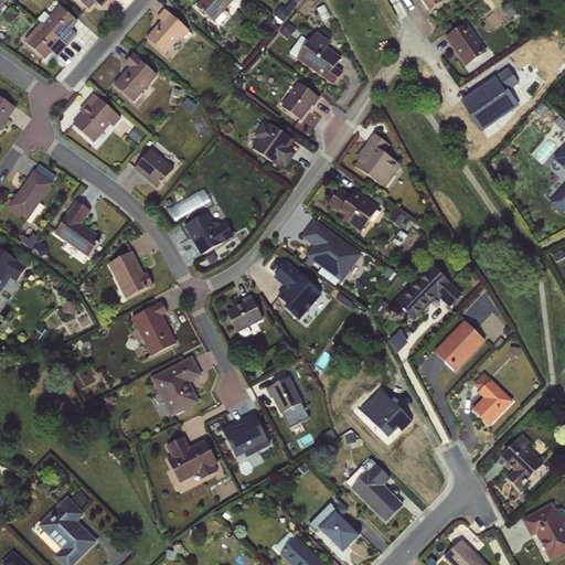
[(107,0),(76,0),(88,10),(95,3),(102,8),(107,0)]
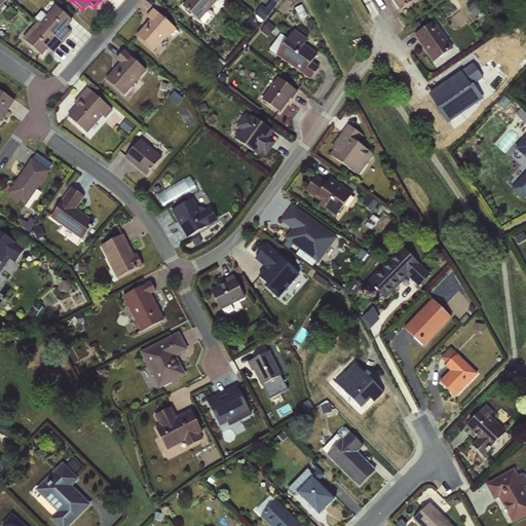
[(188,0),(182,8),(199,24),(220,1),(219,0),(188,0)]
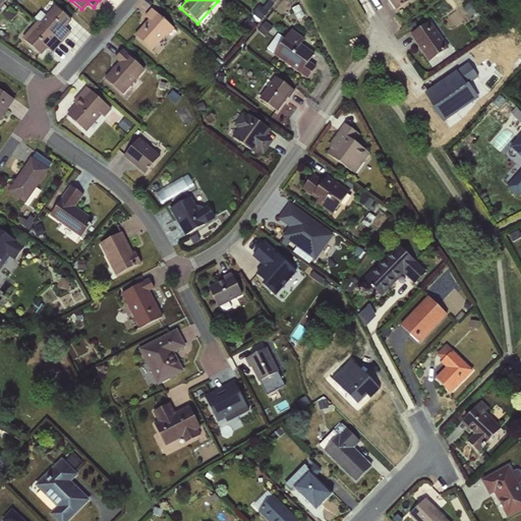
[(388,0),(396,10),(410,0),(388,0)]
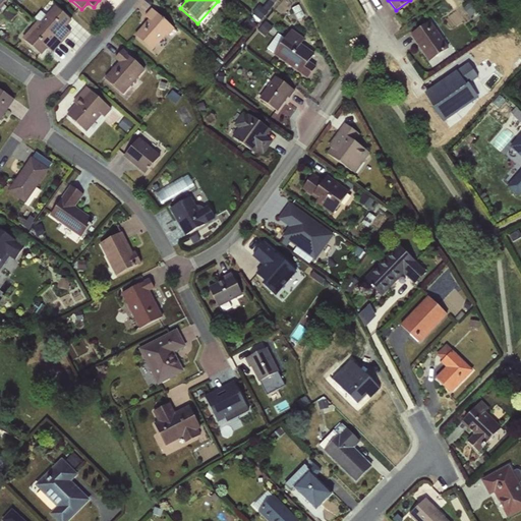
[(40,22),(62,43),(70,33),(65,27),(71,20),(55,6),(40,22)]
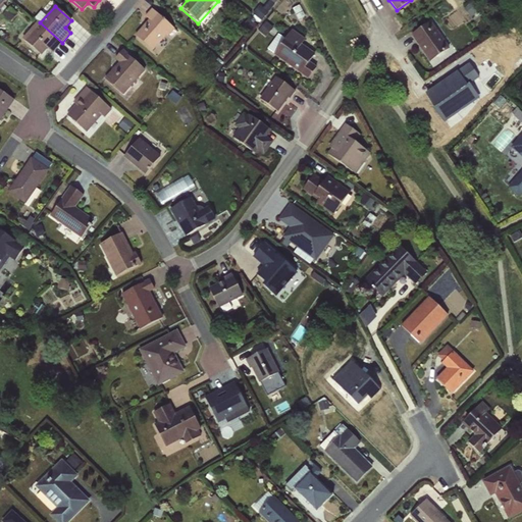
[(167,37),(174,29),(151,8),(145,16),(149,20),(136,36),(152,51),(166,36),(167,37)]
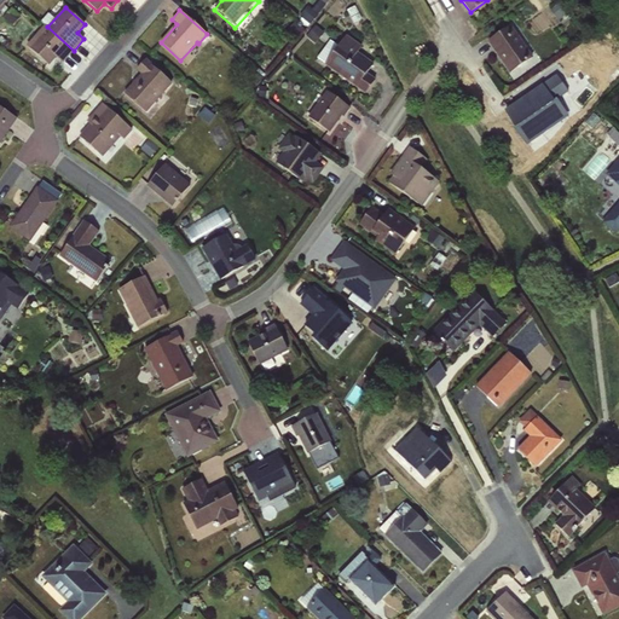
[(74,51),(47,27),(44,25),(27,46),(48,65),(56,58),(63,63),(74,51)]
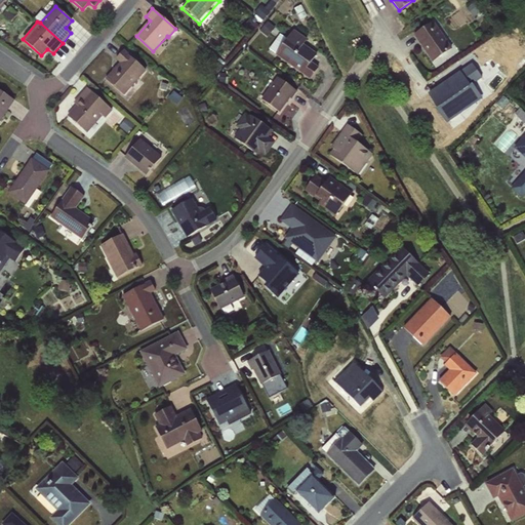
[(452,48),(433,22),(413,35),(433,63),(452,48)]
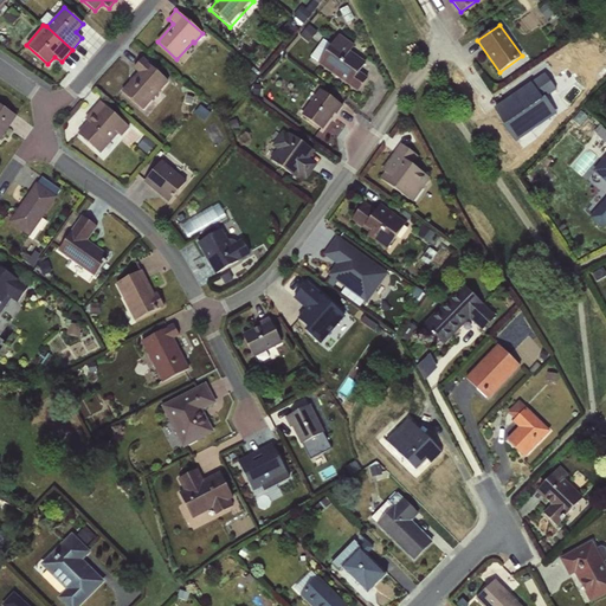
[(331,45),(323,40),(310,57),(358,92),(367,78),(360,71),(366,63),(350,51),(354,45),(339,34),(331,45)]
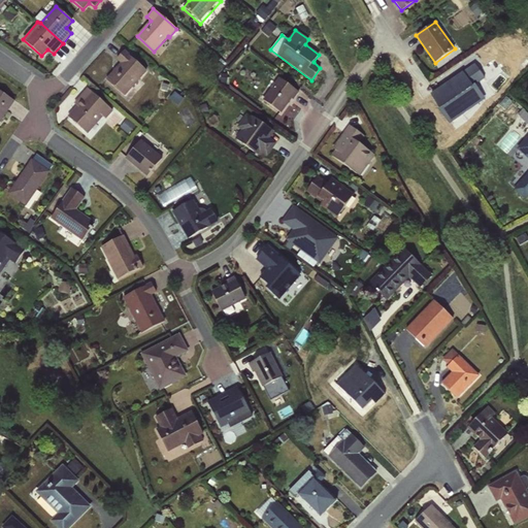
[(146,71),(124,51),(117,60),(120,64),(106,79),(125,96),(146,71)]
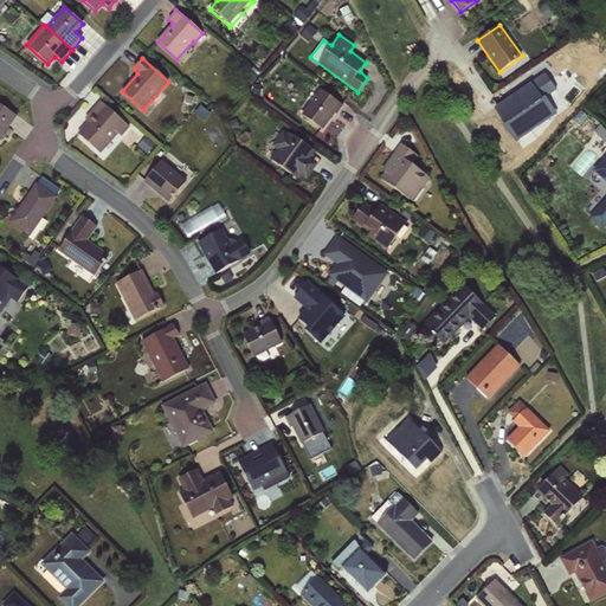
[(519,135),(558,110),(548,95),(558,88),(548,72),(497,104),(504,115),(519,135)]
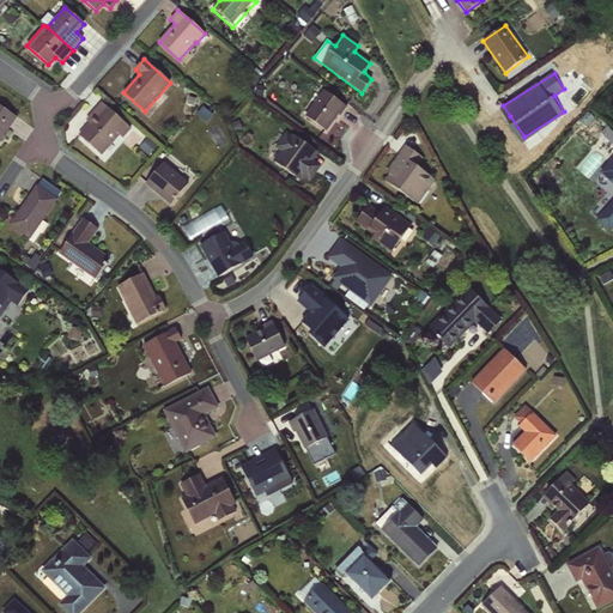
[(340,116),(346,107),(323,91),(305,116),(326,132),(339,115),(340,116)]
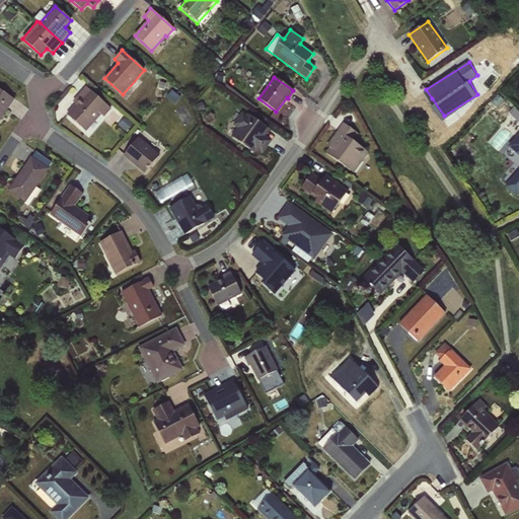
[(104,117),(110,108),(86,87),(73,101),(75,104),(67,115),(86,132),(101,116),(104,117)]
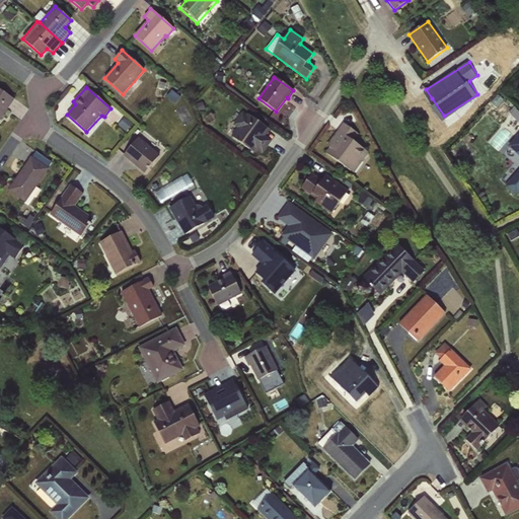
[(0,120),(14,99),(0,89),(0,120)]
